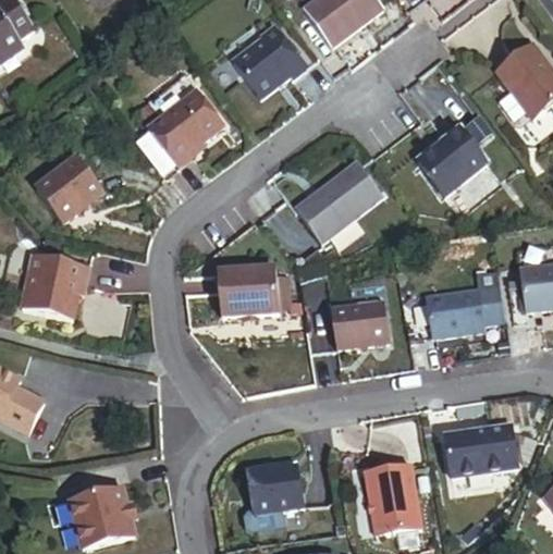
[(3,0),(0,2),(0,4),(23,38),(36,28),(15,0),(3,0)]
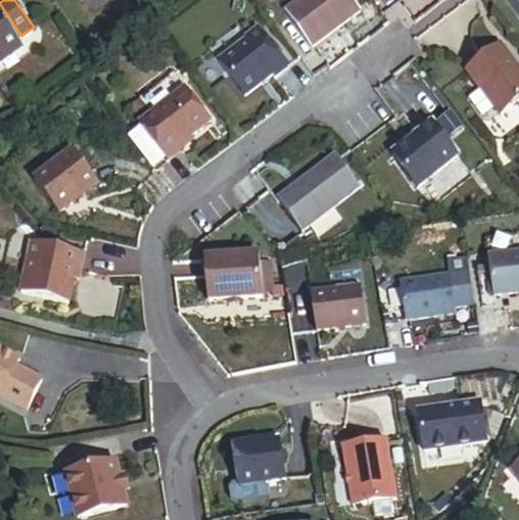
[(297,0),(287,8),(313,42),(360,6),(355,0),(297,0)]
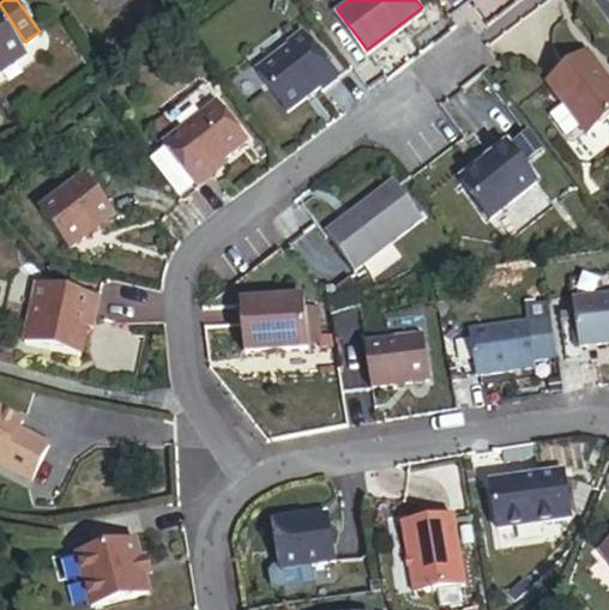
[(0,72),(31,50),(25,42),(0,5),(0,72)]
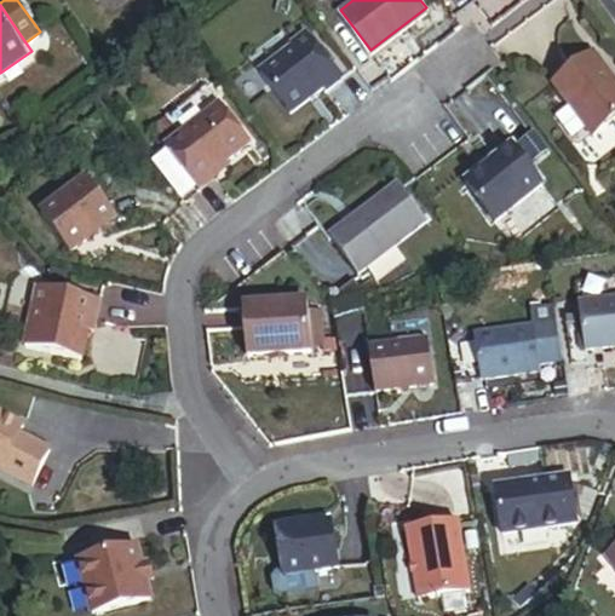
[(259,68),(291,109),(323,82),(326,86),(340,75),(305,29),(291,40),(292,42),(259,68)]
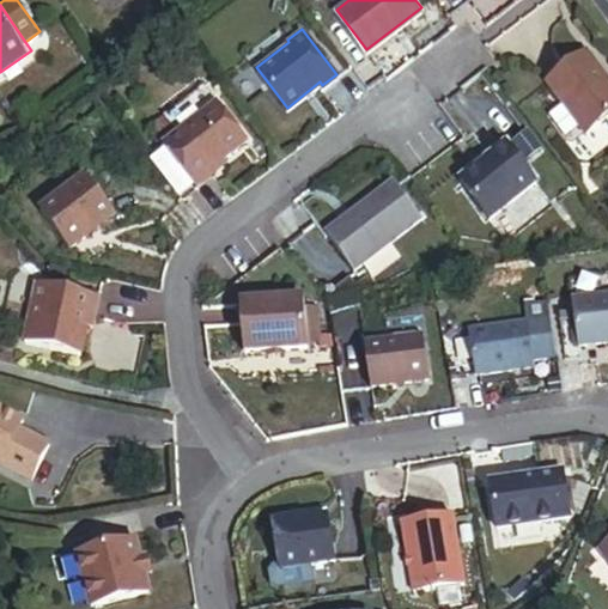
[(546,78),(585,128),(607,110),(607,75),(585,47),(546,78)]
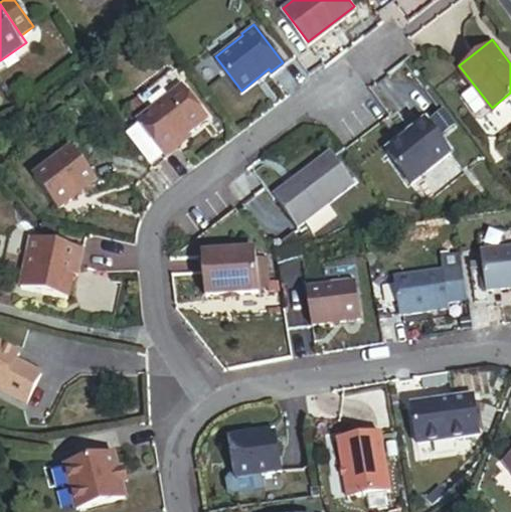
[(207,115),(182,82),(148,108),(136,118),(141,124),(160,148),(164,154),(177,144),(174,140),(207,115)]
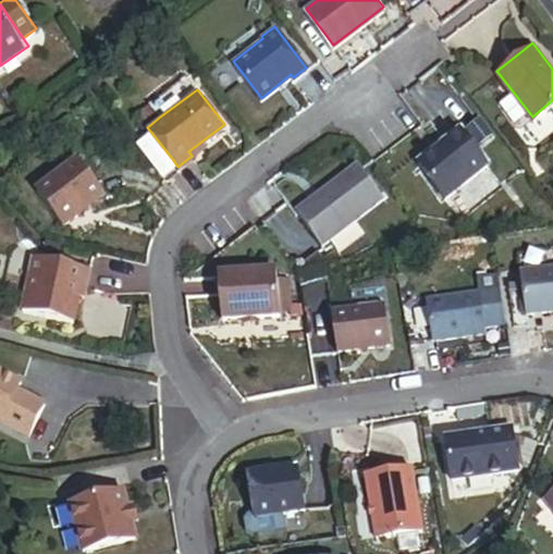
[(147,127),(160,117),(147,100),(134,110),(147,127)]
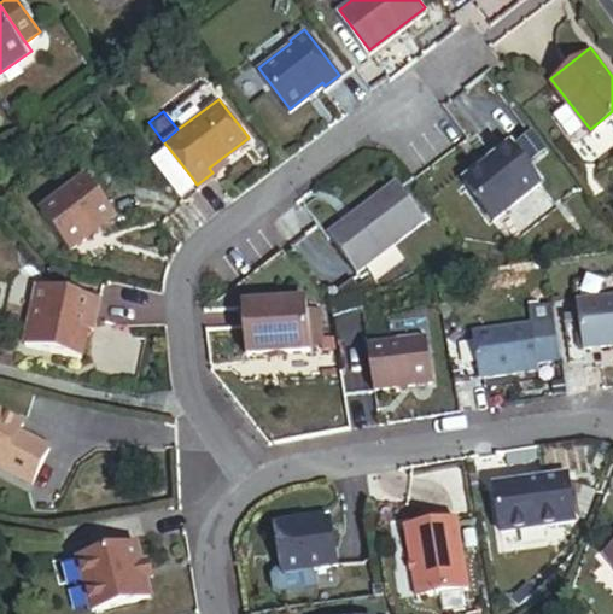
[(542,181),(513,144),(467,179),(496,216),(542,181)]
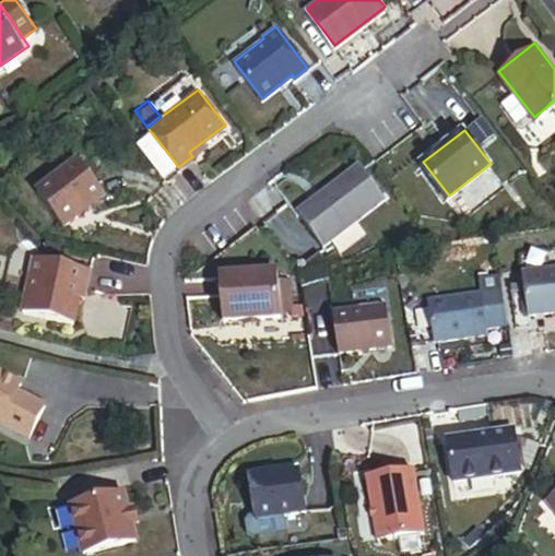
[(162,169),(174,161),(153,134),(141,143),(162,169)]
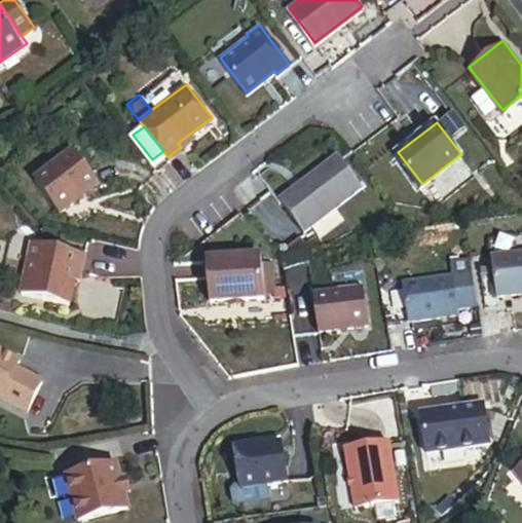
[(99,182),(73,147),(34,177),(60,211),(99,182)]
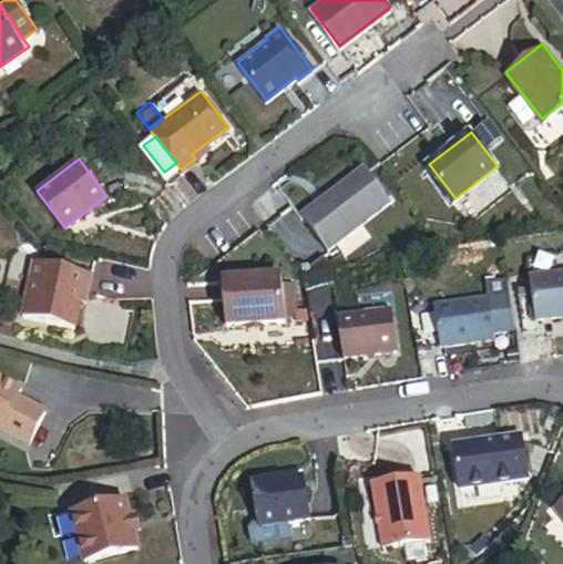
[(328,245),(389,198),(364,165),(302,212),(328,245)]
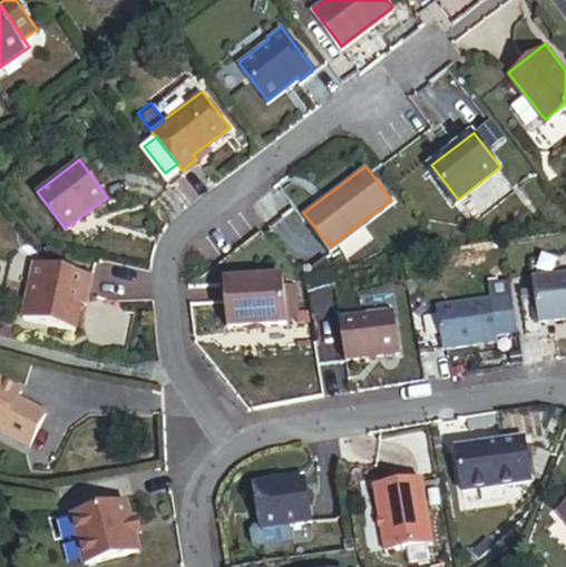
[(61,246),(46,243),(44,253),(59,256),(61,246)]
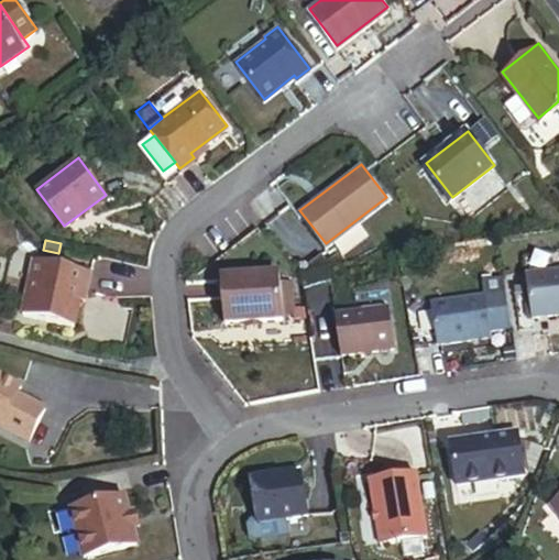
[(21,309),(74,320),(79,294),(81,285),(87,286),(91,268),(33,255),(21,309)]
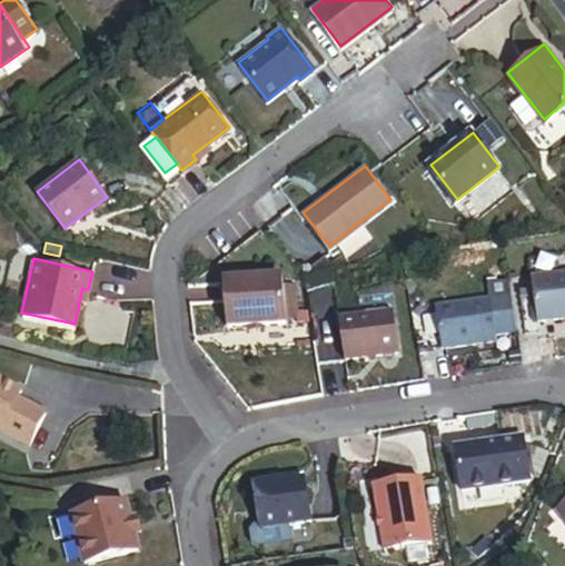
[(537,317),(564,313),(564,270),(532,275),(537,317)]
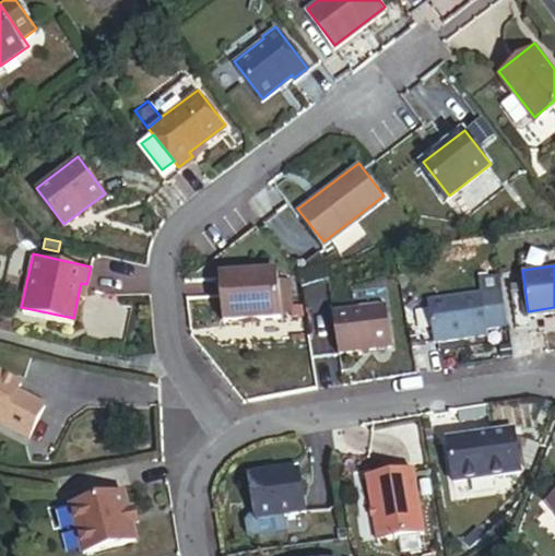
[(223,318),(281,312),(276,268),(220,272),(223,318)]
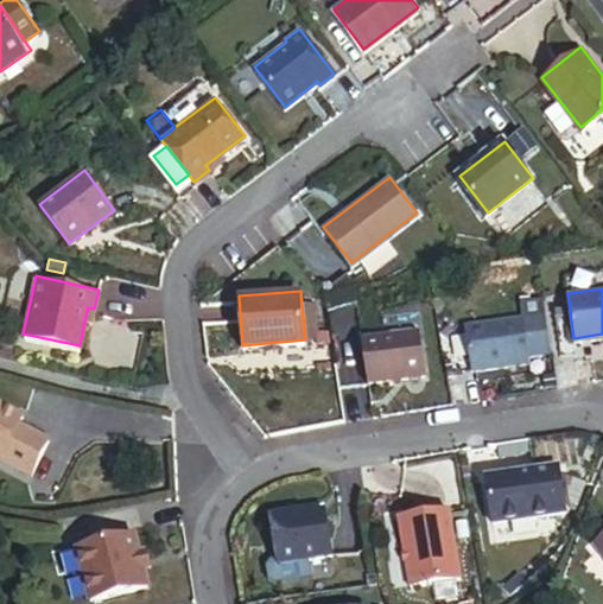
[(521,316),(464,324),(470,367),(527,357),(527,353),(550,349),(544,313),(521,317),(521,316)]
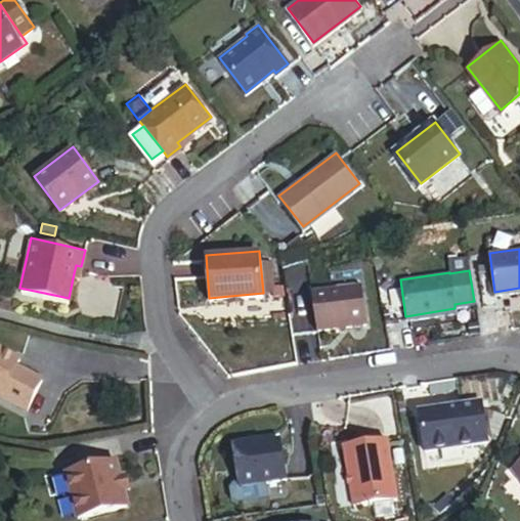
[(317,328),(366,320),(360,283),(311,290),(317,328)]
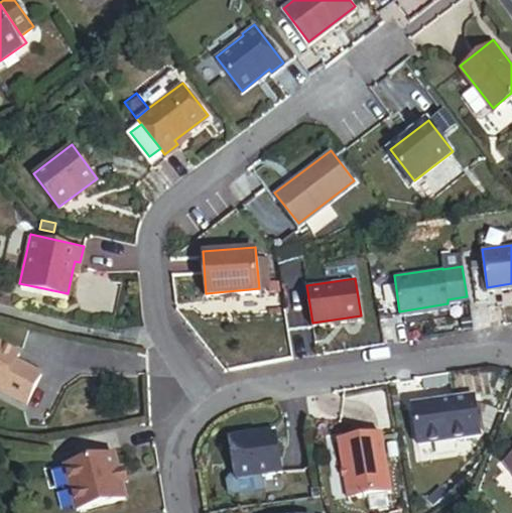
[(0,391),(23,403),(37,374),(13,362),(16,354),(0,346),(0,391)]
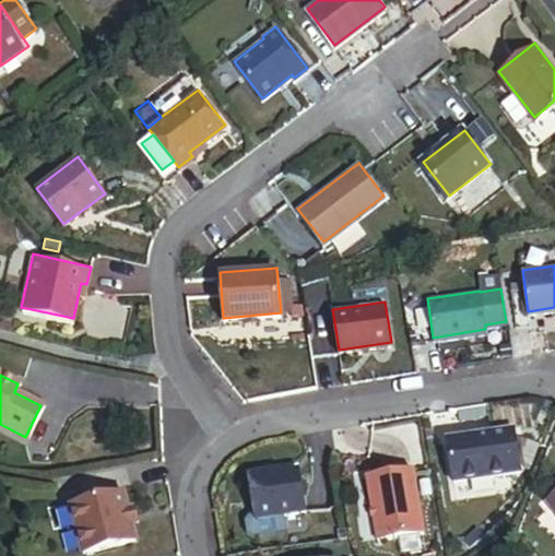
[(452,477),(520,466),(514,425),(446,436),(452,477)]
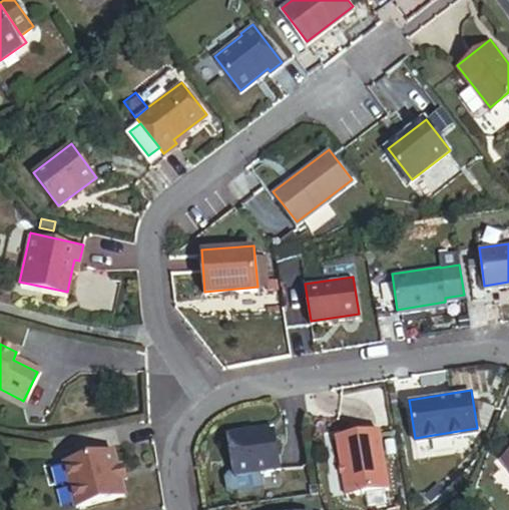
[(338,435),(347,491),(387,485),(377,428),(338,435)]
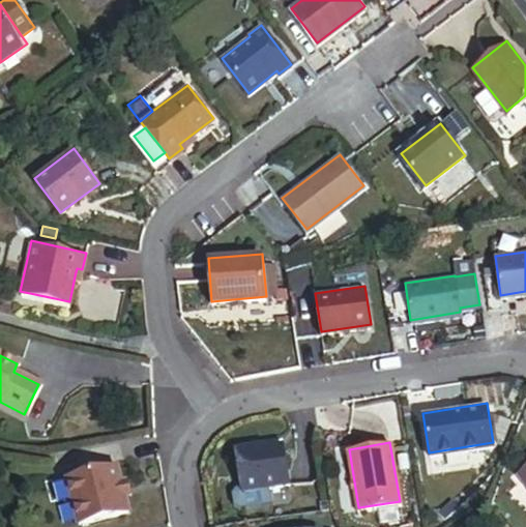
[(241,487),(289,478),(283,443),(236,451),(241,487)]
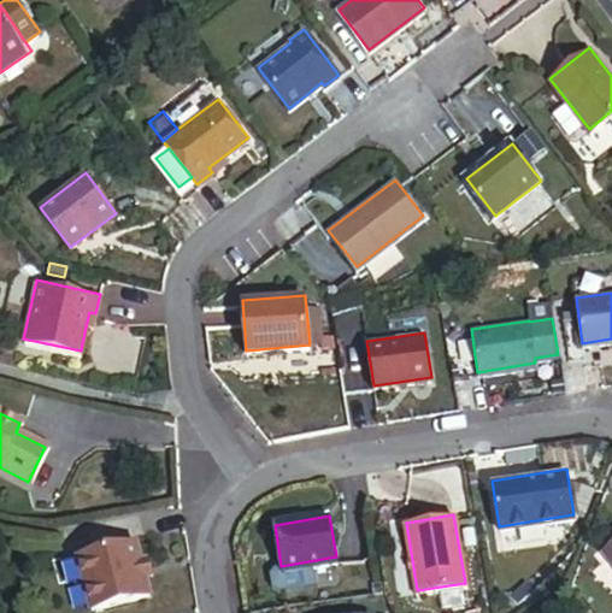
[(611,563),(611,541),(601,550),(611,563)]
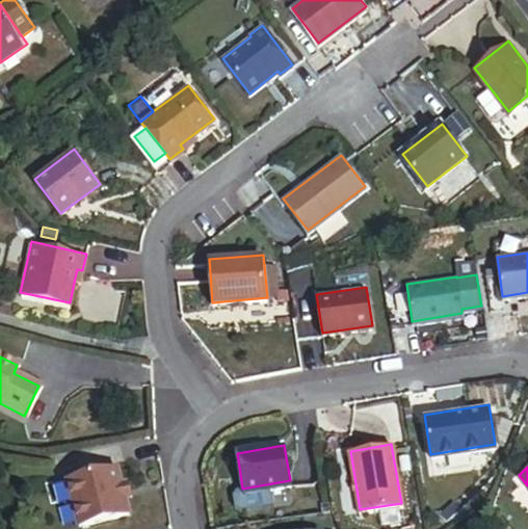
[(64,483),(76,527),(126,514),(114,470),(64,483)]
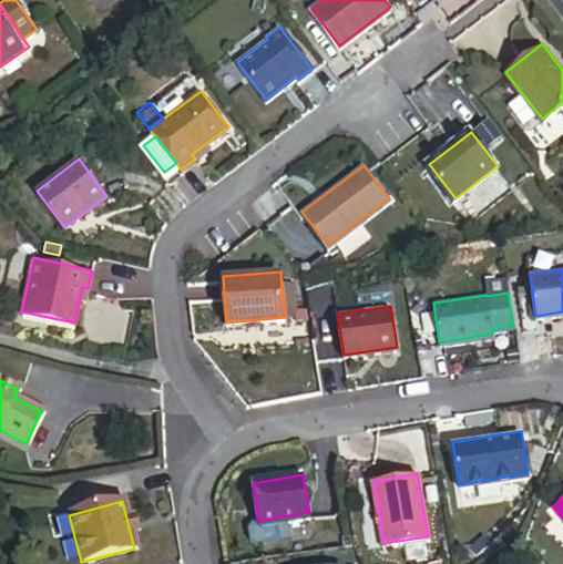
[(69,515),(52,519),(63,563),(72,563),(81,562),(69,515)]
